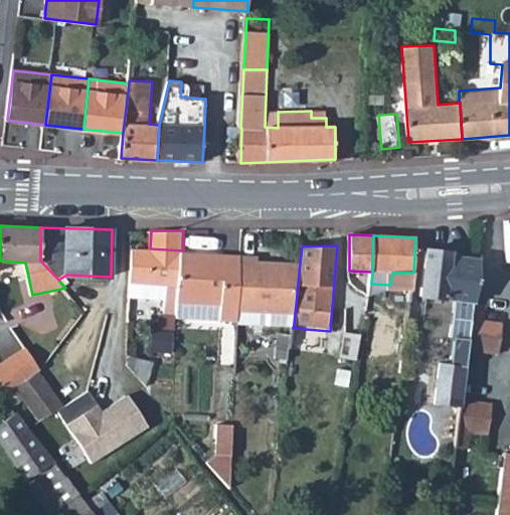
[(132,248),(129,296),(166,298),(165,314),(177,315),(178,301),(182,261),(183,250),(150,248),(132,248)]
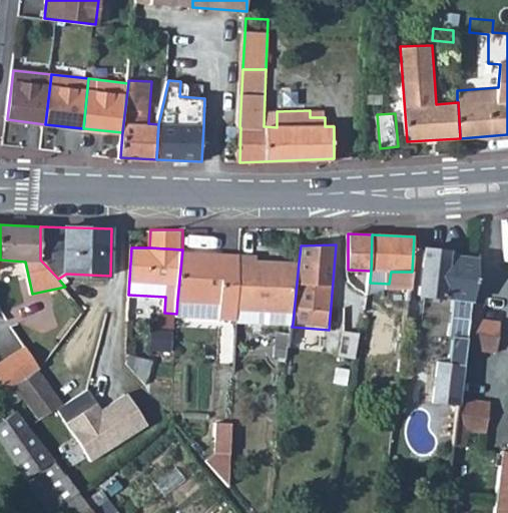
[(181,260),(177,300),(182,301),(180,318),(238,321),(241,252),(182,249),(181,260)]
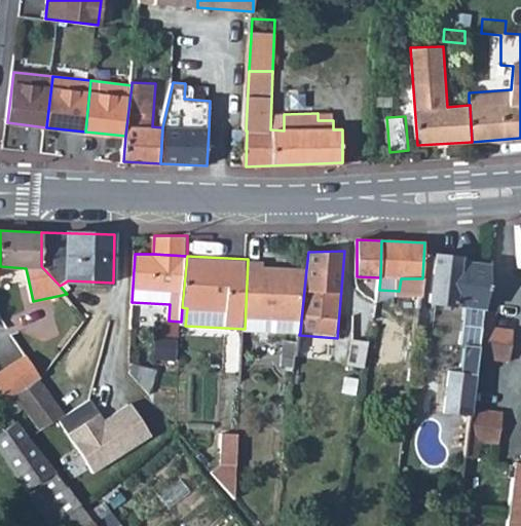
[(480,346),(486,308),(490,266),(460,263),(460,260),(434,257),(429,300),(464,305),(459,343),(463,343),(480,346)]
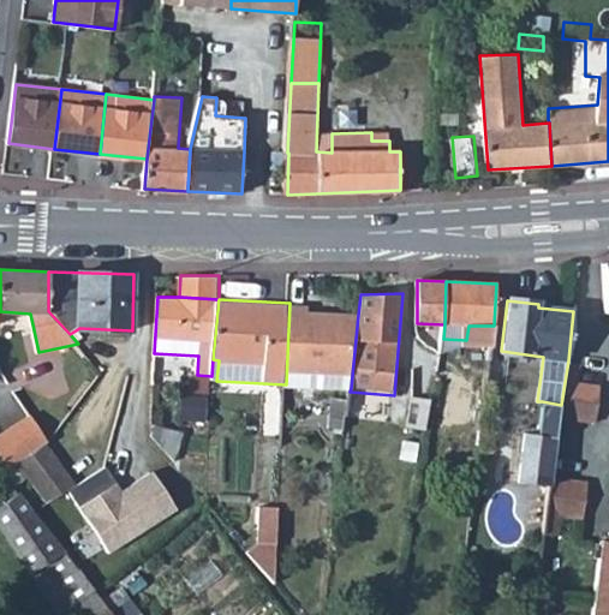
[(290,303),(286,384),(351,388),(358,315),(310,312),(310,304),(290,303)]
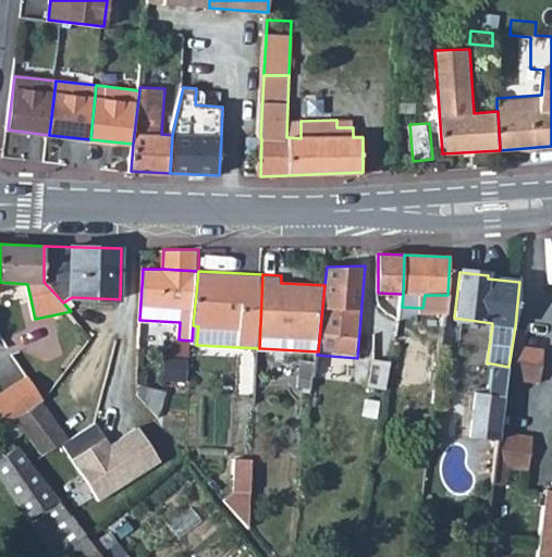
[(421,372),(440,374),(444,327),(417,324),(413,358),(424,358),(421,372)]
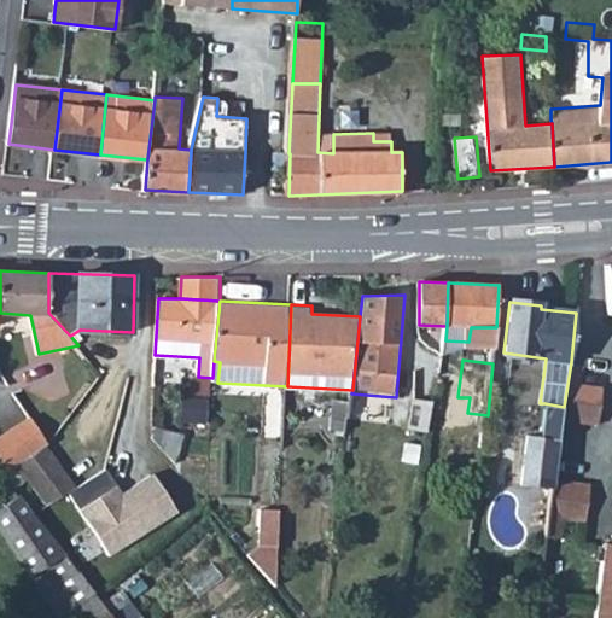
[(564,407),(564,418),(570,418),(598,421),(602,384),(582,382),(583,365),(571,362),(564,407)]
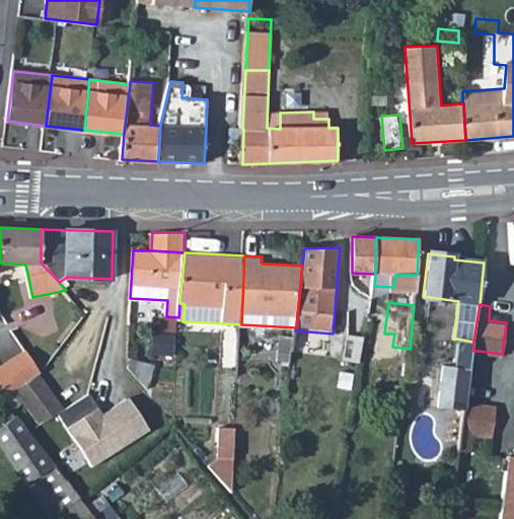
[(346,360),(361,362),(365,336),(350,334),(346,360)]
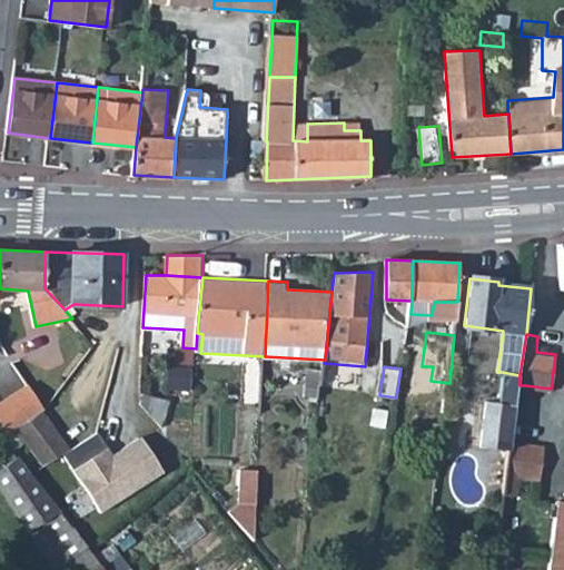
[(308,397),(320,400),(324,370),(309,369),(308,397)]
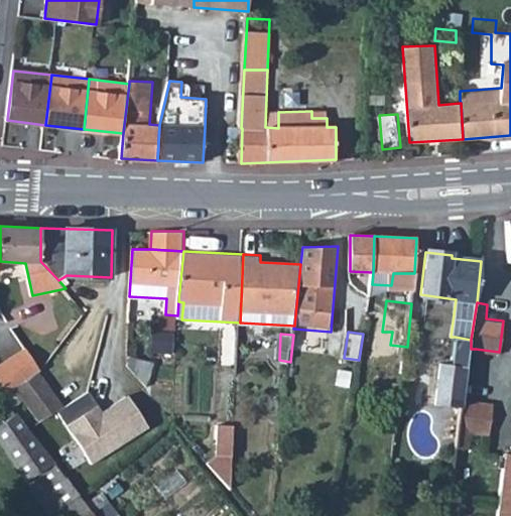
[(436,405),(463,409),(465,397),(471,349),(471,340),(455,337),(451,364),(442,364),(436,405)]
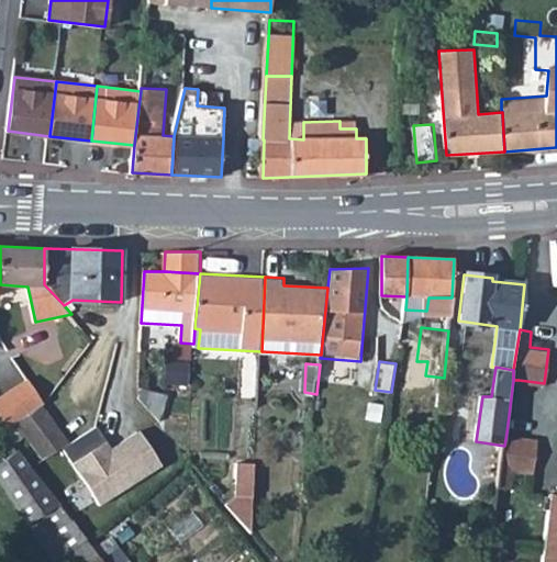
[(25,383),(0,400),(0,428),(3,434),(19,423),(31,415),(43,406),(25,383)]
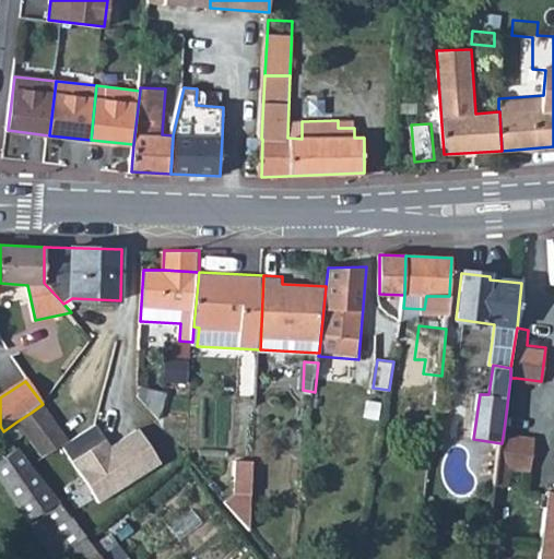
[(151,389),(148,400),(165,405),(168,393),(151,389)]
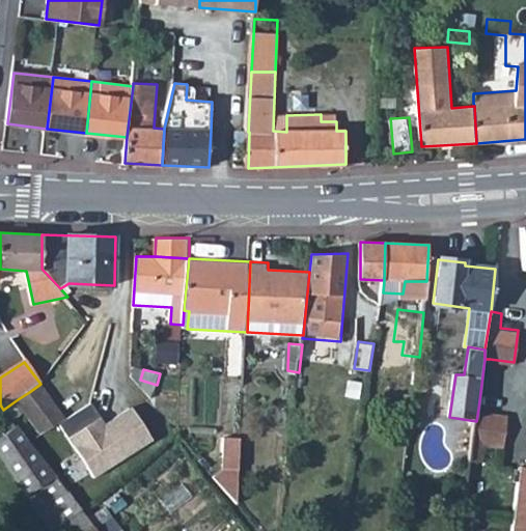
[(29,392),(18,399),(43,435),(65,419),(40,384),(29,392)]
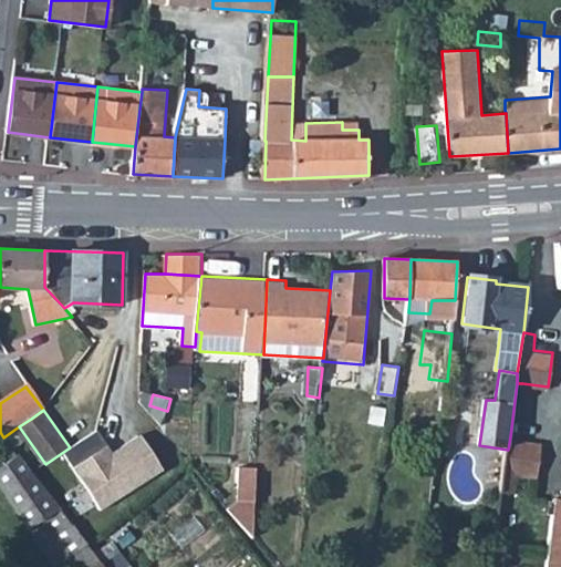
[(101,433),(66,453),(101,509),(166,471),(145,435),(113,454),(101,433)]
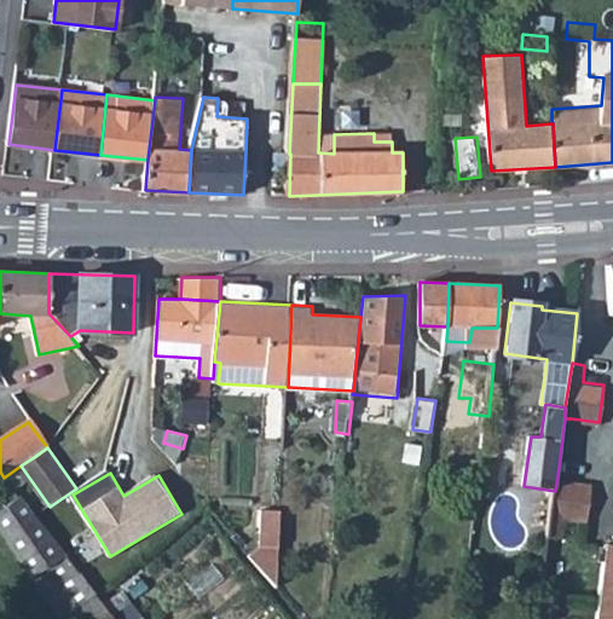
[(555,491),(550,534),(564,536),(566,518),(588,520),(593,481),(557,476),(555,491)]
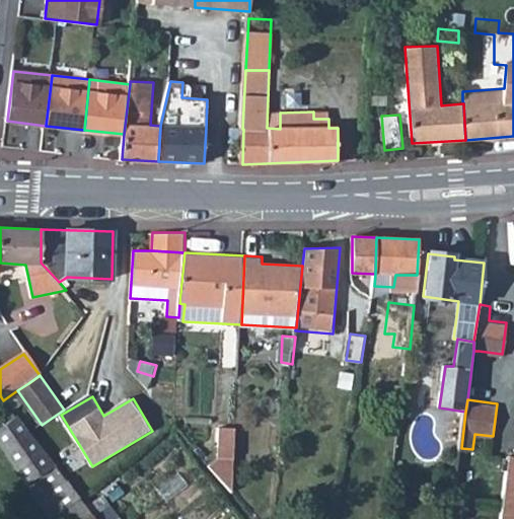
[(220,429),(219,458),(234,459),(236,430),(220,429)]
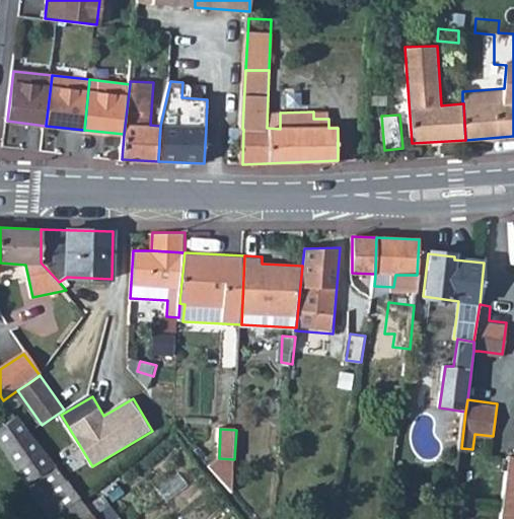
[(29,434),(5,451),(27,485),(40,476),(55,466),(29,434)]
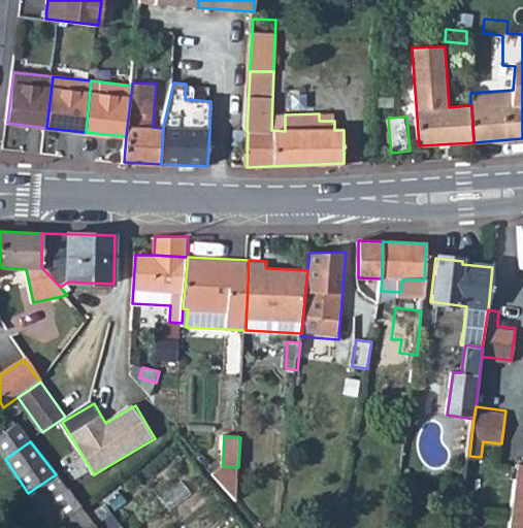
[(510,527),(522,527),(522,464),(519,464),(510,527)]
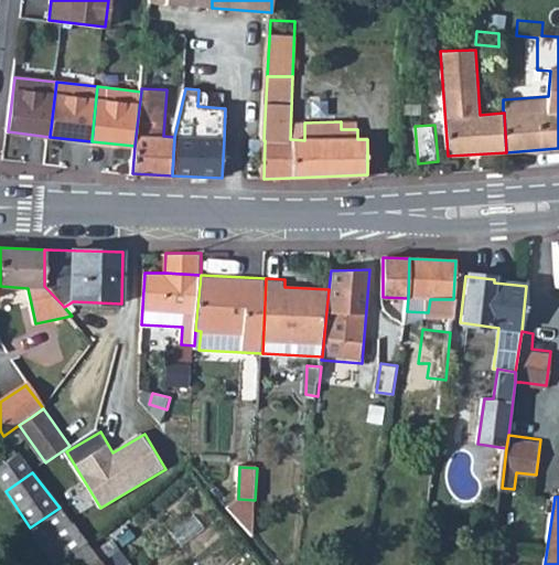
[(238,499),(229,508),(253,536),(255,500),(238,499)]
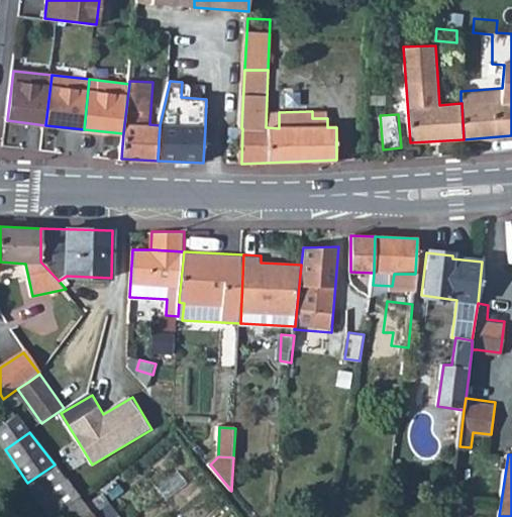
[(55,464),(39,475),(62,508),(80,497),(55,464)]
